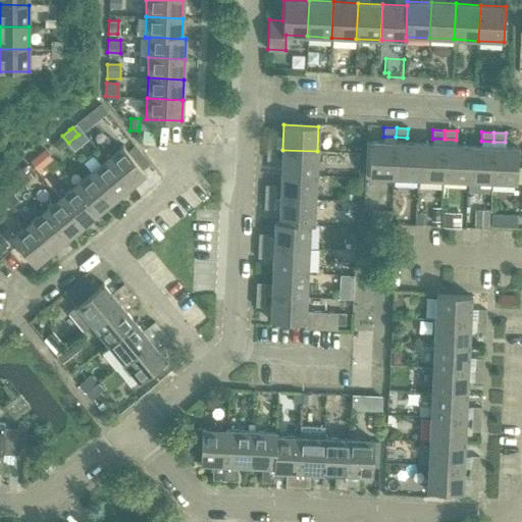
[(62,137),(53,144),(58,151),(67,144),(62,137)]
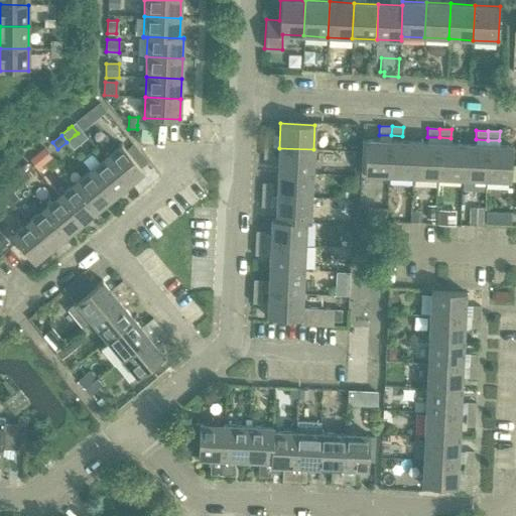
[(264,135),(264,147),(273,147),(273,136),(264,135)]
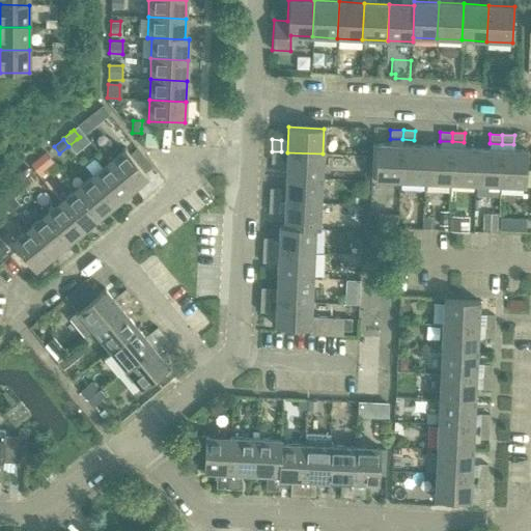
[(376,144),(375,180),(400,182),(402,145),(376,144)]
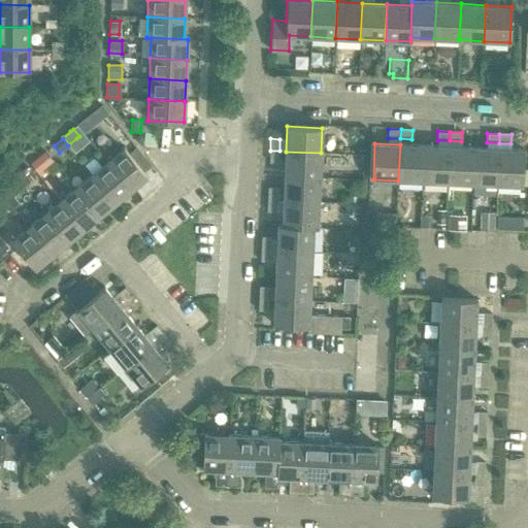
[(400,144),(398,180),(423,182),(425,145),(400,144)]
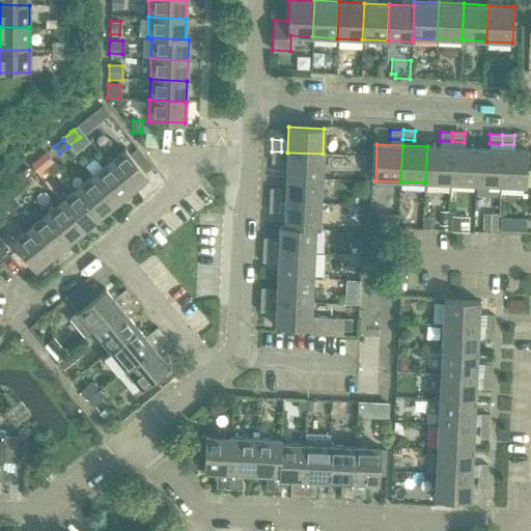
[(427,146),(425,183),(450,184),(452,147),(427,146)]
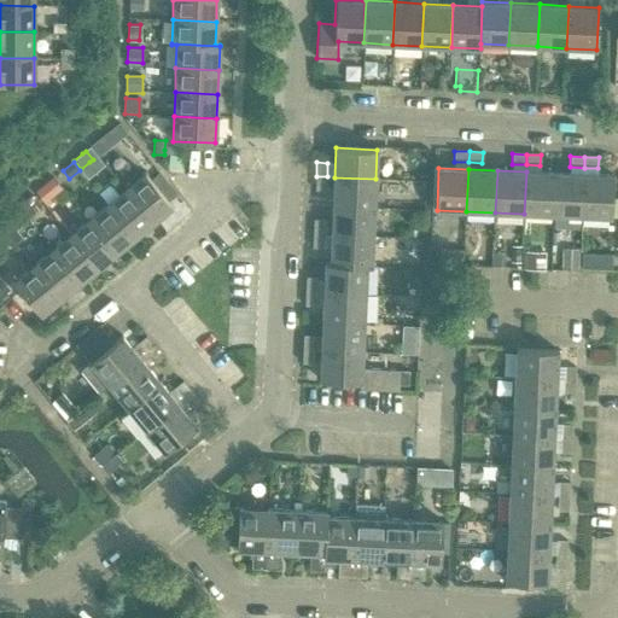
[(524,214),(553,215),(555,173),(526,172),(524,214)]
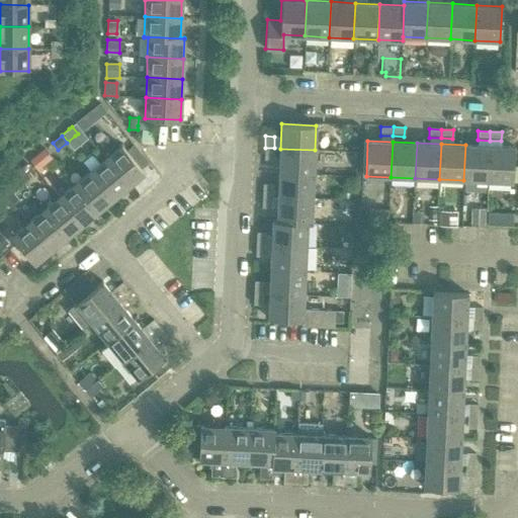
[(465,145),(463,180),(488,181),(489,146),(465,145)]
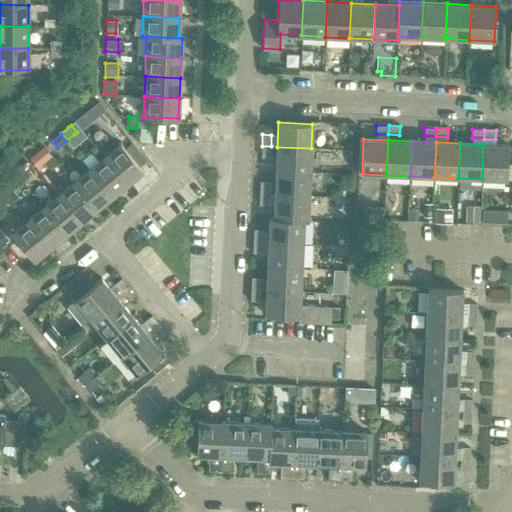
[(120,144),(104,157),(126,185),(142,172),(120,144)]
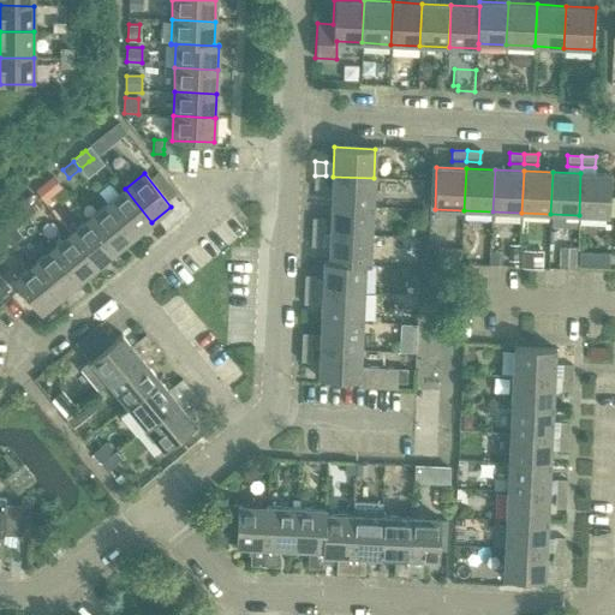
[(580,173),(579,215),(608,218),(610,174),(580,173)]
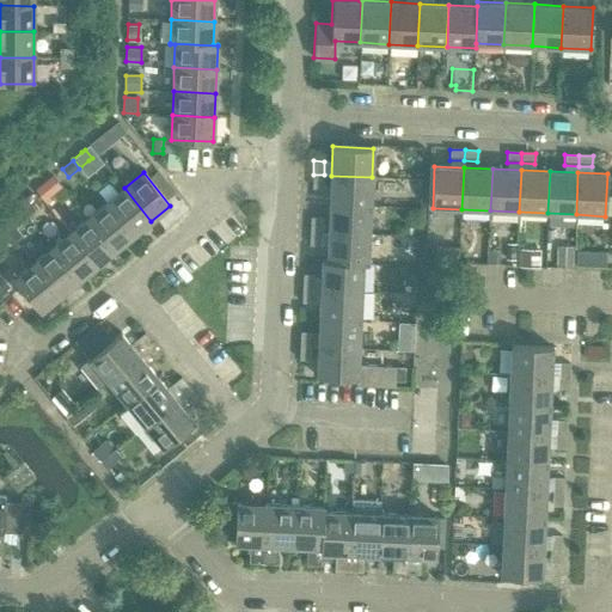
[(313,175),(312,188),(323,189),(324,175),(313,175)]
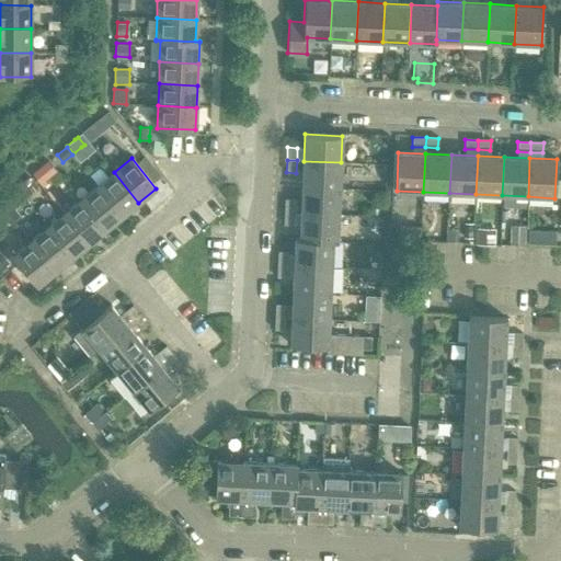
[(48,161),(32,174),(43,189),(47,184),(44,180),(56,171),(48,161)]
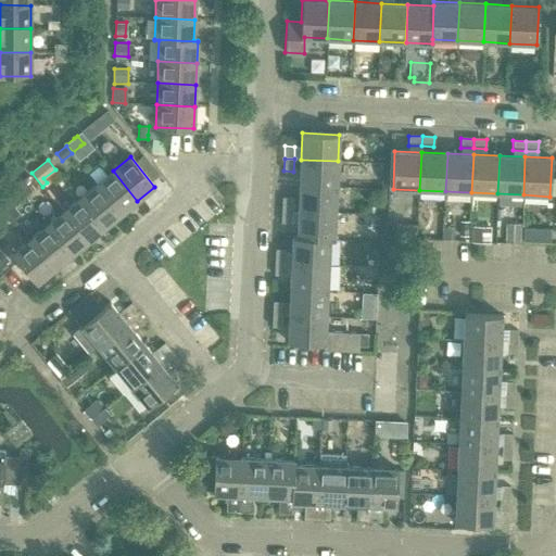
[(301,160),(300,185),(337,187),(338,161),(301,160)]
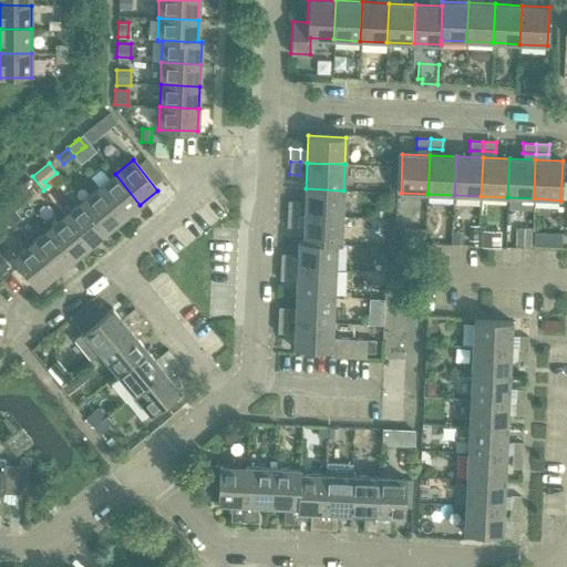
[(115,174),(99,188),(123,218),(140,205),(115,174)]
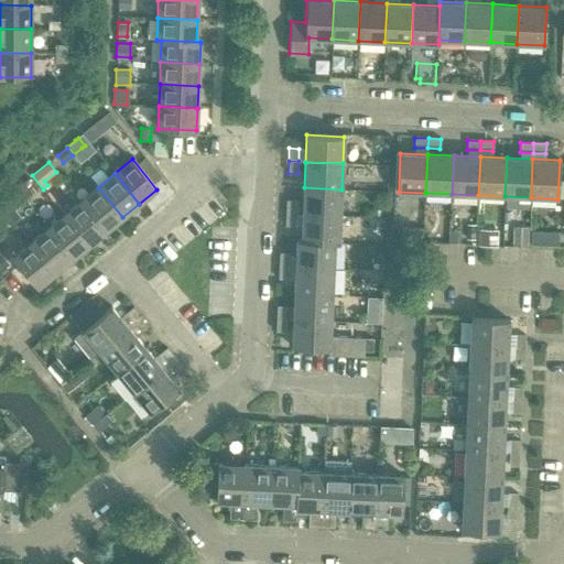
[(29,179),(14,190),(22,199),(36,188),(29,179)]
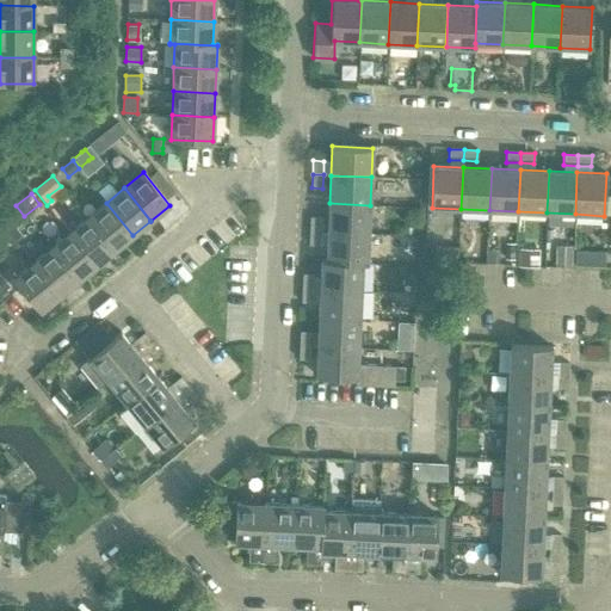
[(106,203),(87,218),(113,251),(133,235),(106,203)]
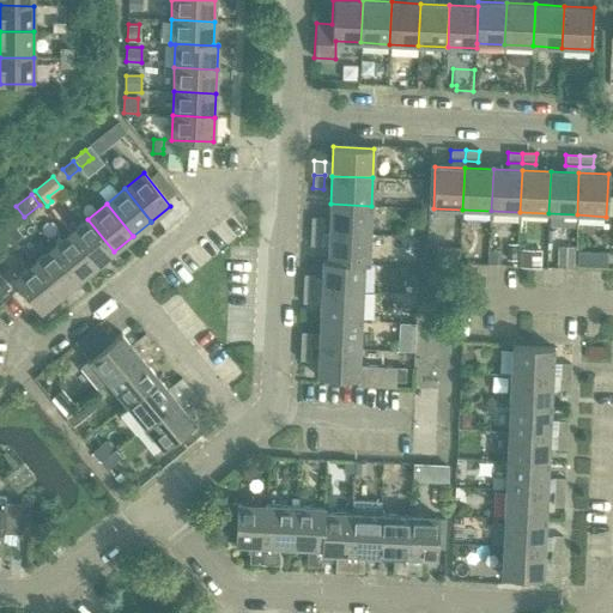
[(331,204),(329,232),(370,235),(371,206),(331,204)]
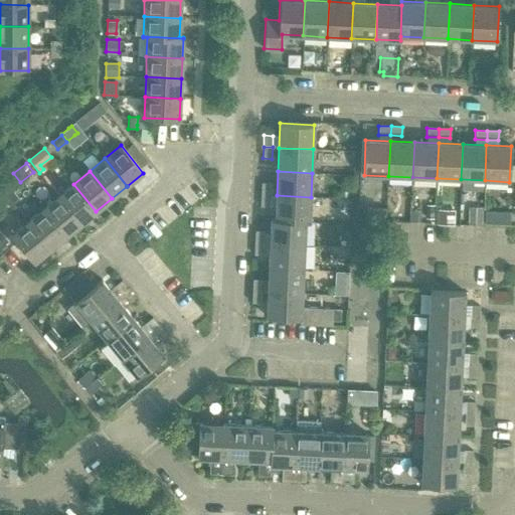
[(8,192),(17,185),(9,177),(1,184),(8,192)]
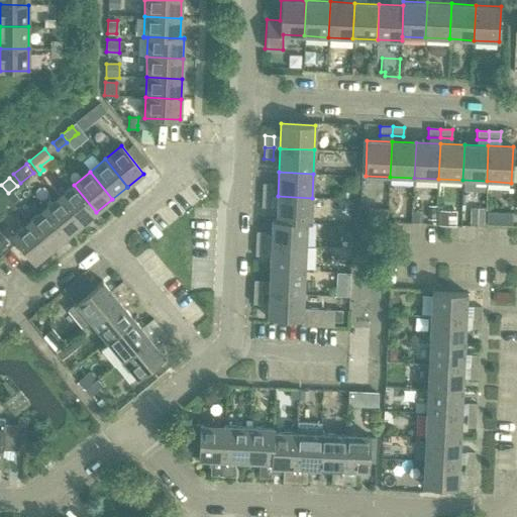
[(263,184),(263,196),(272,196),(272,184),(263,184)]
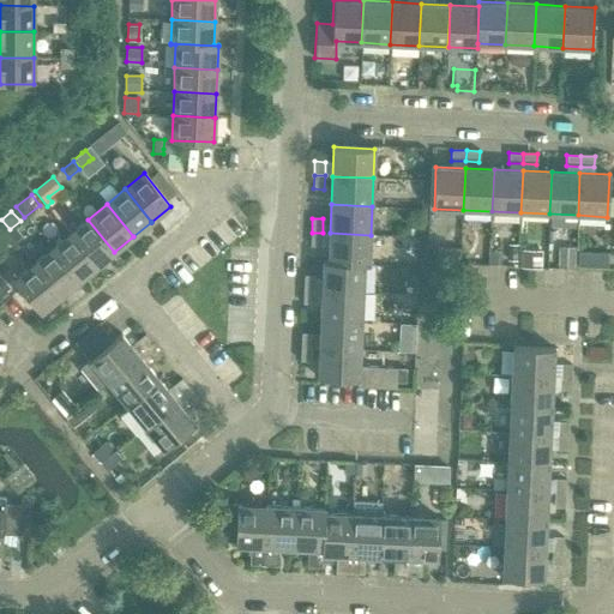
[(88,220),(70,234),(96,266),(114,252),(88,220)]
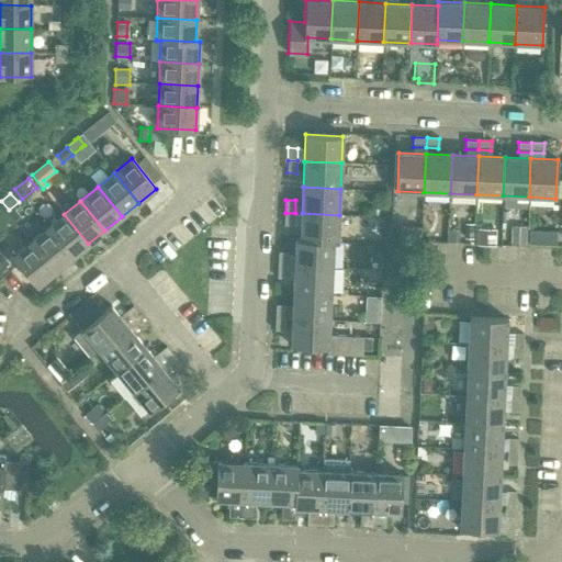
[(284,221),(284,225),(294,225),(294,221),(295,213),(285,213),(284,221)]
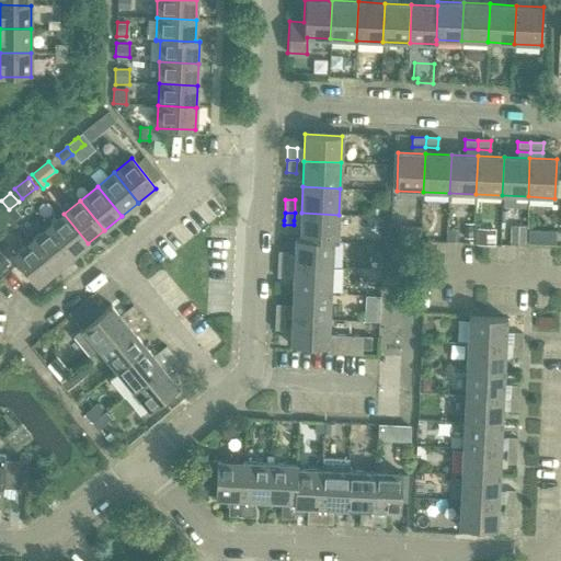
[(301,213),(300,239),(333,241),(338,241),(339,215),(301,213)]
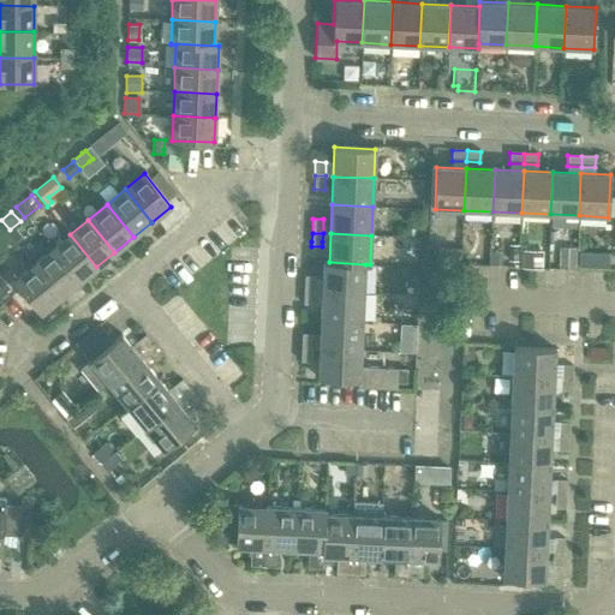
[(60,242),(51,250),(78,282),(96,267),(70,234),(60,242)]
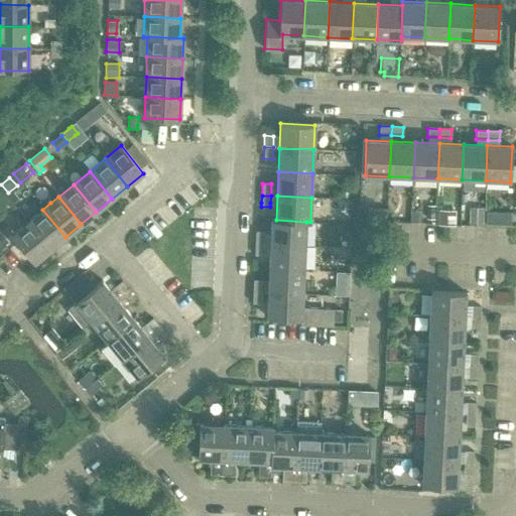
[(471,225),(484,225),(485,210),(471,209),(471,225)]
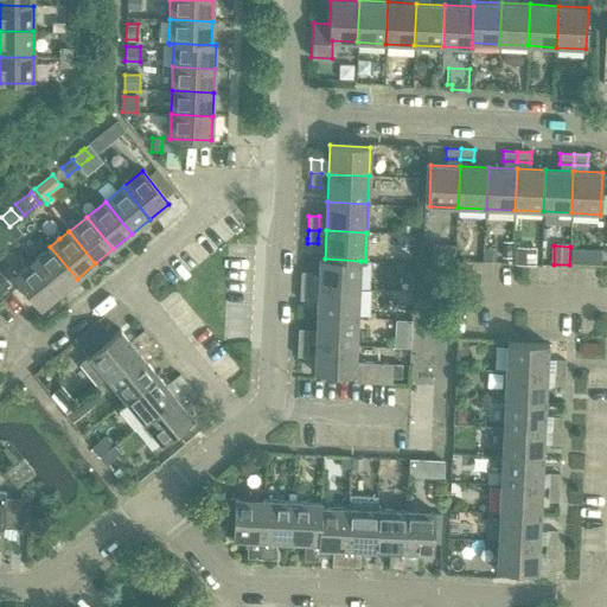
[(50,247),(32,261),(58,294),(77,279),(50,247)]
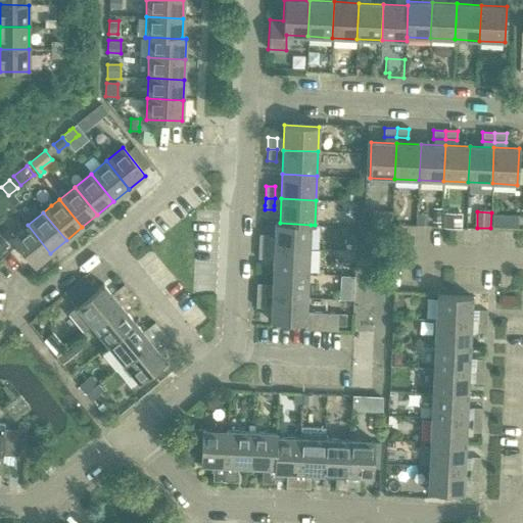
[(445,228),(456,229),(462,229),(462,215),(445,214),(445,228)]
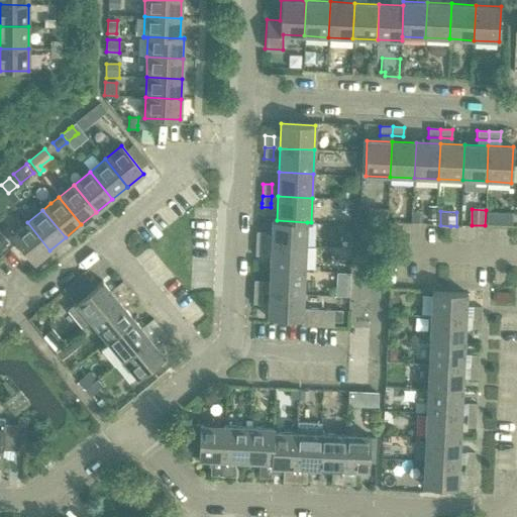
[(487,225),(512,226),(512,214),(487,213),(487,225)]
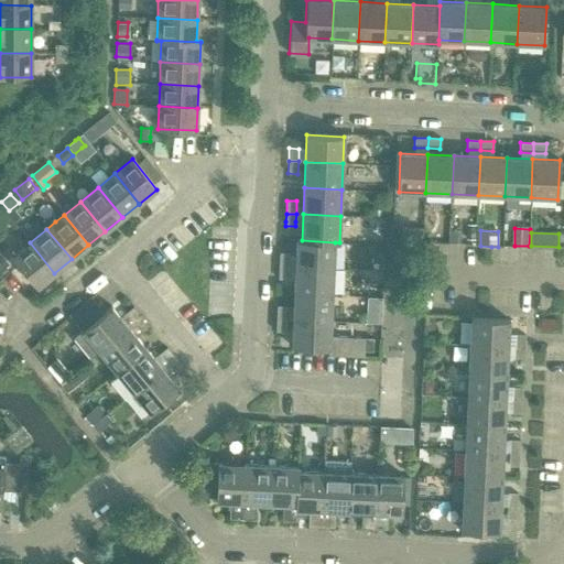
[(296,241),(295,267),(334,268),(335,242),(302,240),(301,241),(296,241)]
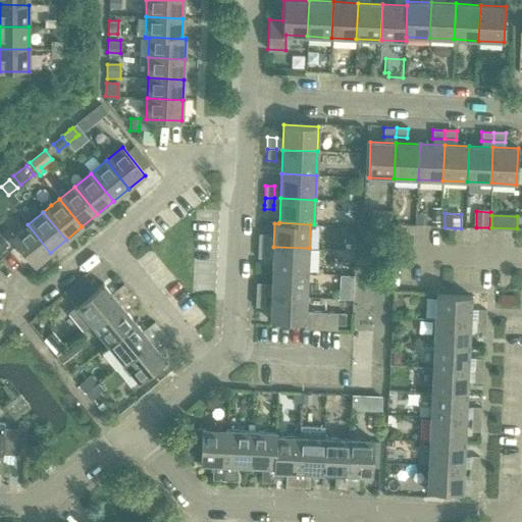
[(28,224),(11,238),(34,266),(50,253),(28,224)]
